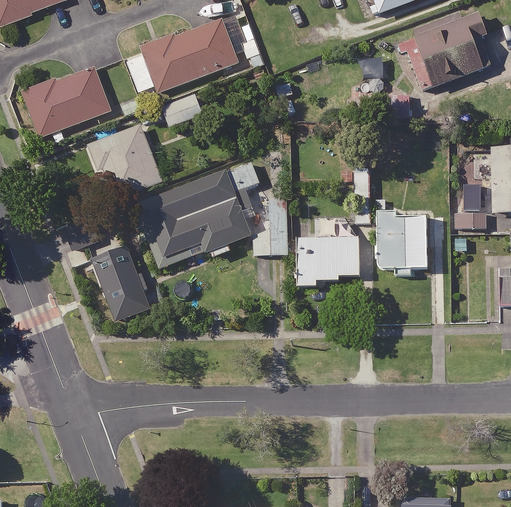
[(0,26),(64,0),(0,0),(0,26)]
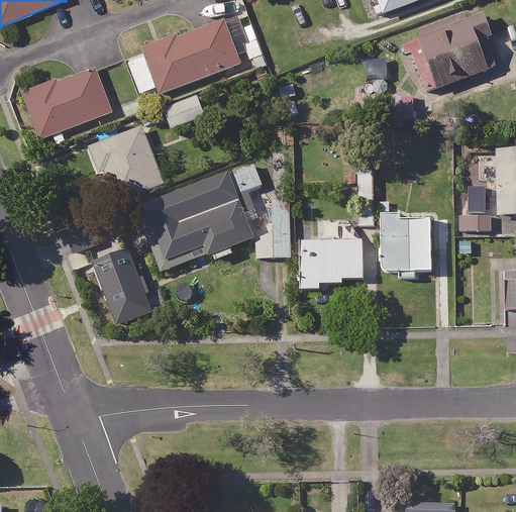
[(380,0),(385,13),(419,0),(380,0)]
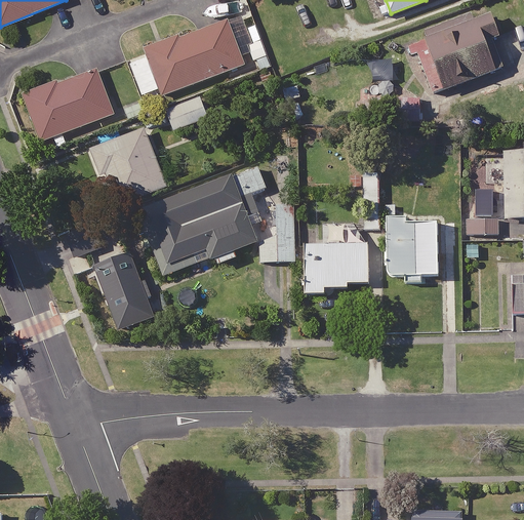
[(501,31),(495,12),(410,44),(430,94),(502,68),(490,36),(501,31)]
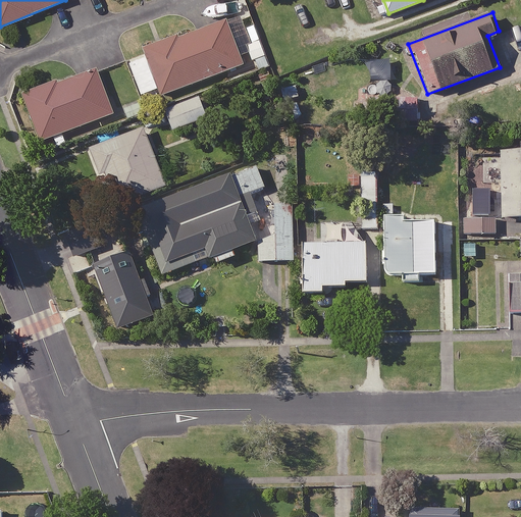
[(242,63),(226,18),(145,47),(161,92),(242,63)]
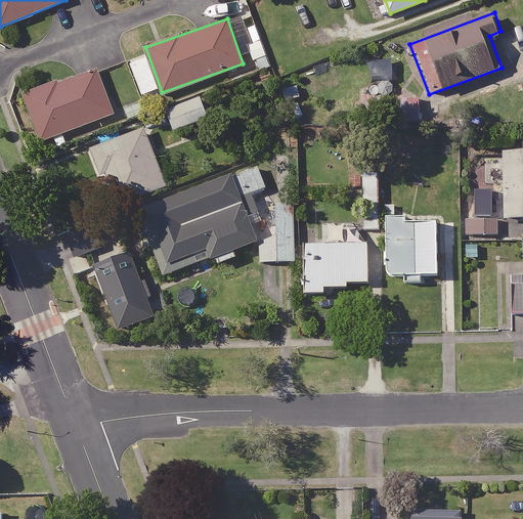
[(114,114),(99,69),(24,94),(39,138),(114,114)]
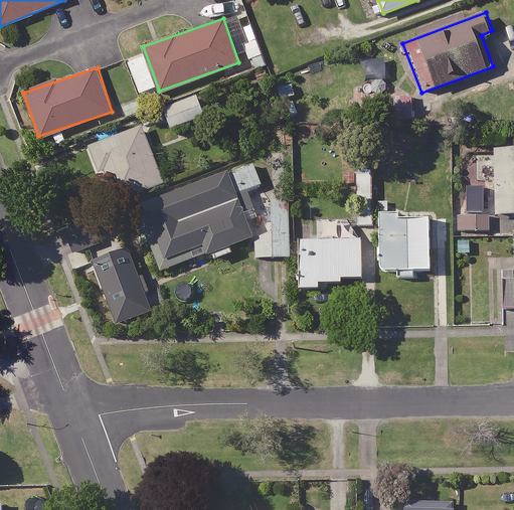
[(350,90),(350,81),(334,81),(334,101),(375,102),(375,78),(361,77),(361,90),(350,90)]
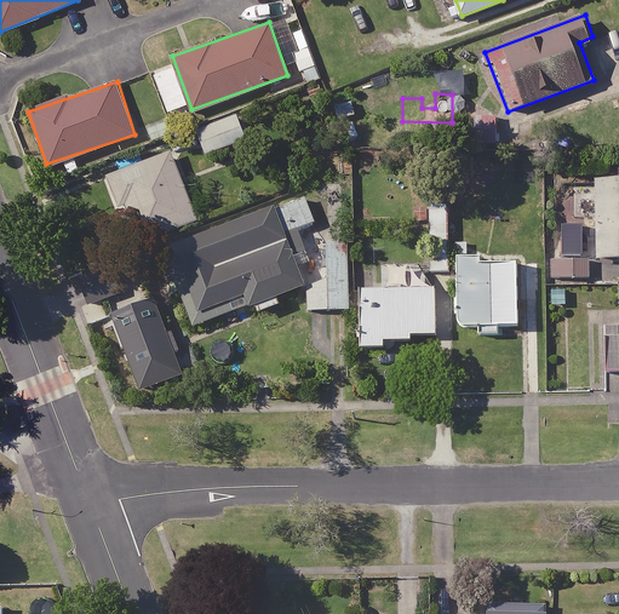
[(262,135),(253,108),(196,126),(205,153),(262,135)]
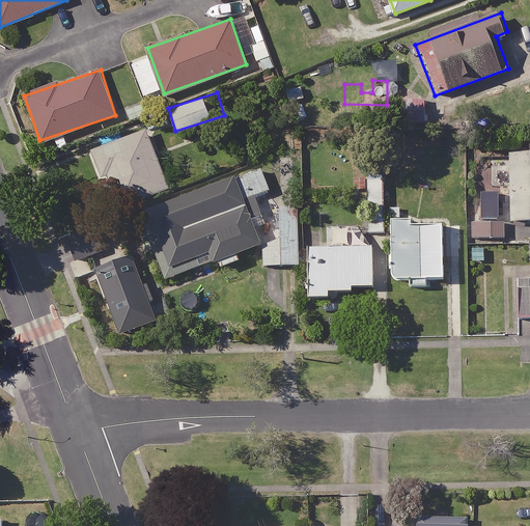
[(424,95),(397,94),(396,110),(423,112),(424,95)]
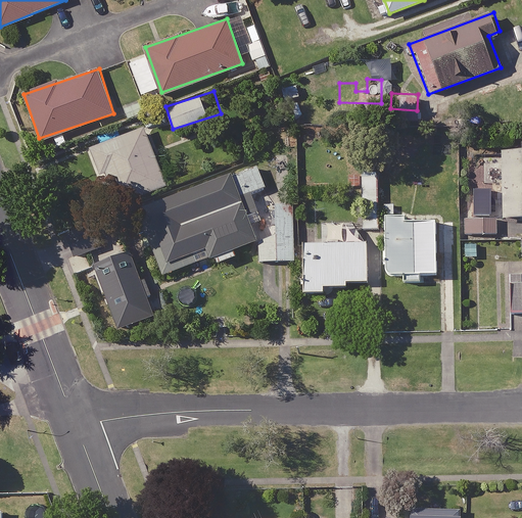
[(168,184),(145,127),(92,147),(113,204),(168,184)]
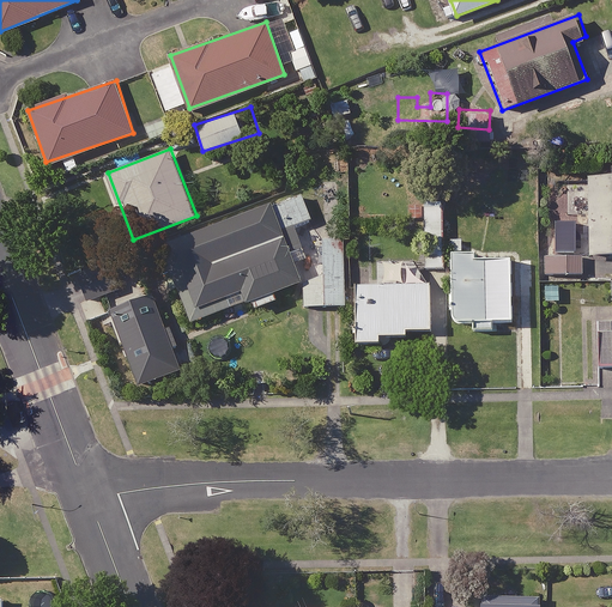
[(611,175),(586,176),(587,255),(611,254),(611,175)]
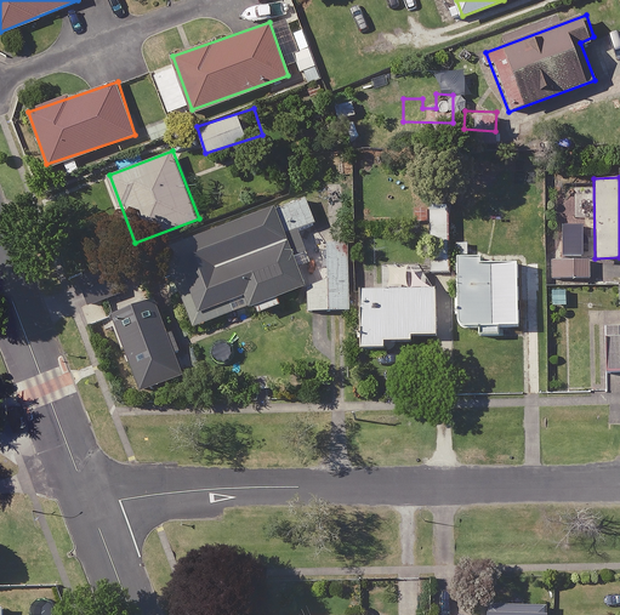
[(312,221),(300,192),(180,243),(194,278),(175,286),(194,331),(256,305),(261,317),(284,307),(279,295),(306,284),(284,233),(312,221)]
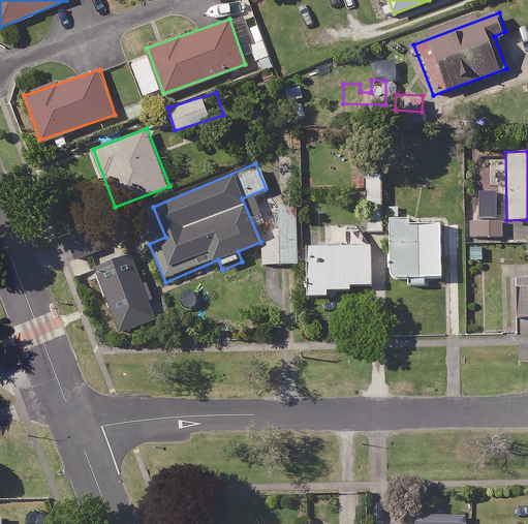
[(369,188),(367,229),(380,230),(382,175),(353,174),(353,188),(369,188)]
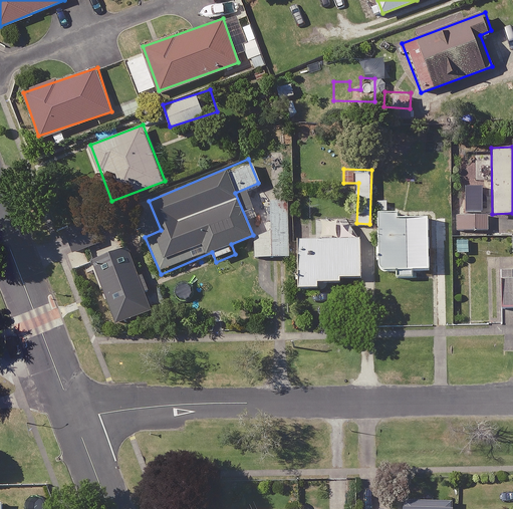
[(289,256),(291,207),(255,206),(253,254),(289,256)]
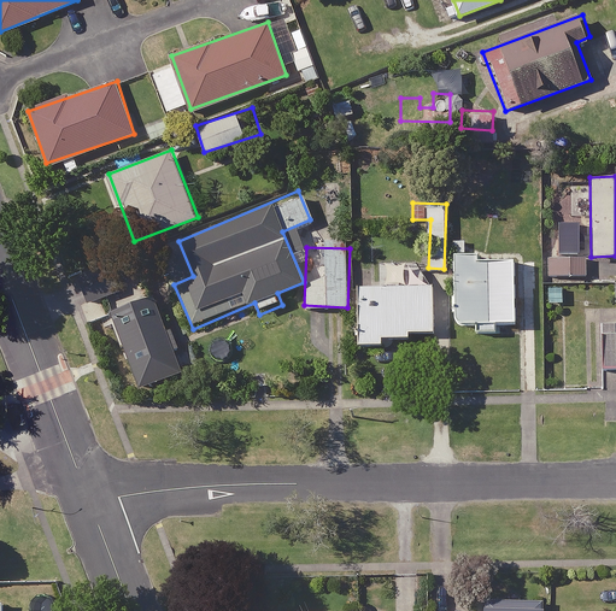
[(456,322),(477,323),(477,332),(494,332),(494,322),(514,322),(514,257),(480,257),(480,252),(456,252),(456,322)]
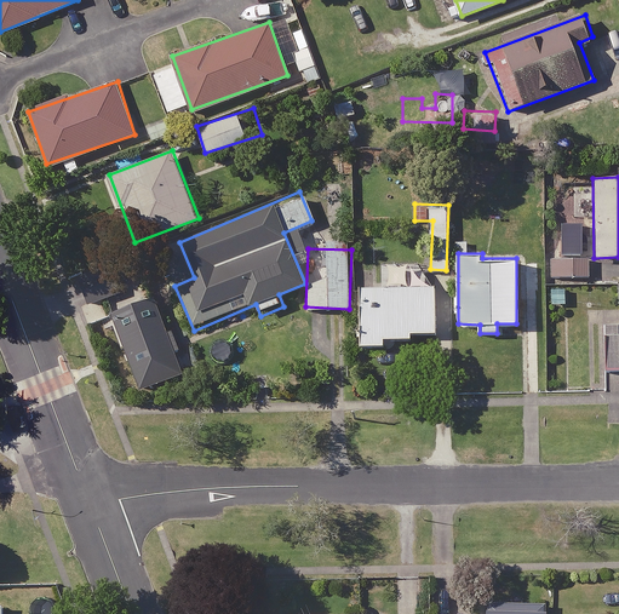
[(588,259),(549,257),(549,274),(588,276),(588,259)]
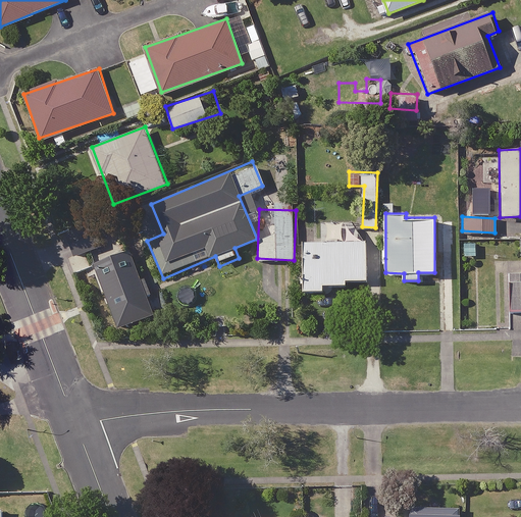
[(356,241),(356,218),(321,218),(321,239),(303,239),(303,292),(323,292),(323,286),(346,286),(346,280),(366,280),(366,241),(356,241)]
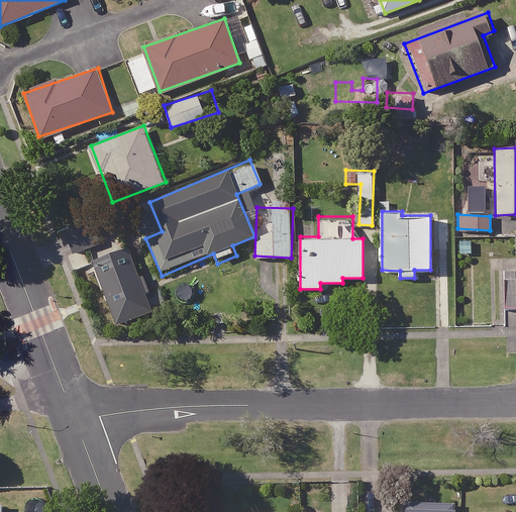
[(506,308),(515,308),(515,269),(506,270),(506,308)]
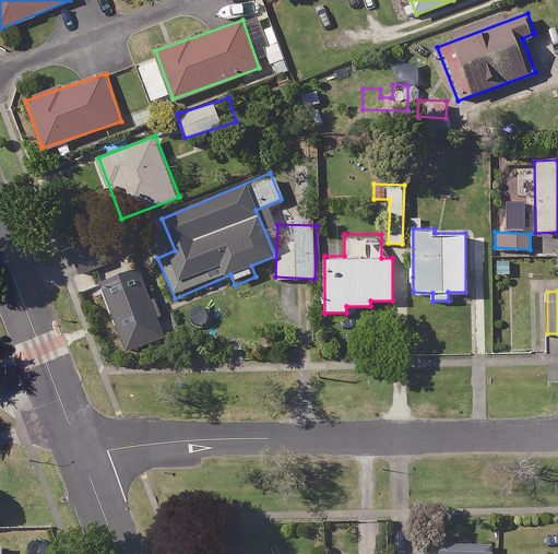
[(439,553),(489,553),(490,543),(440,541),(439,553)]
